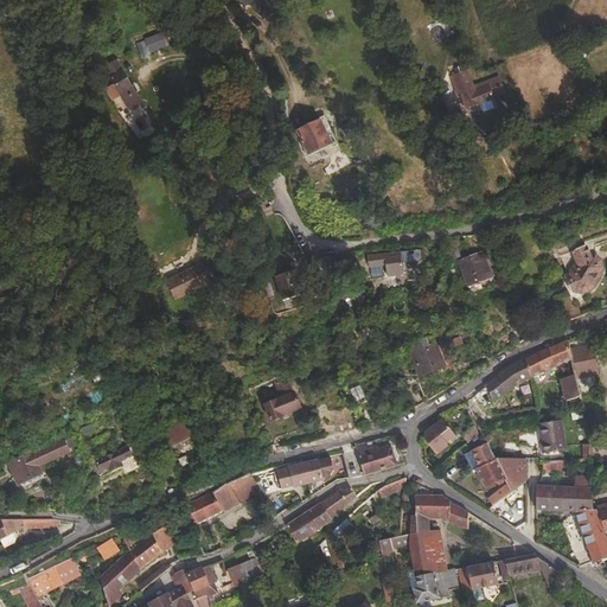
[(163,33),(146,39),(151,52),(167,46),(163,33)]
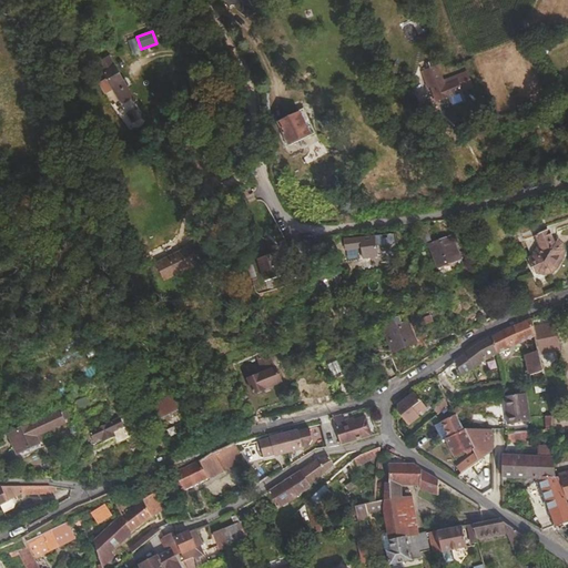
[(107,57),(97,62),(119,104),(130,98),(107,57)]
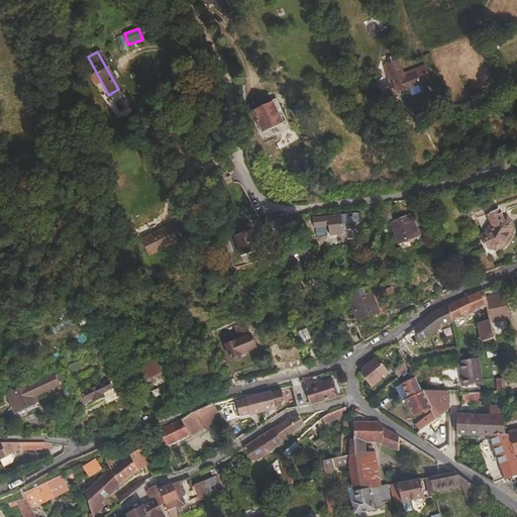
[(412,71),(401,75),(404,86),(416,81),(412,71)]
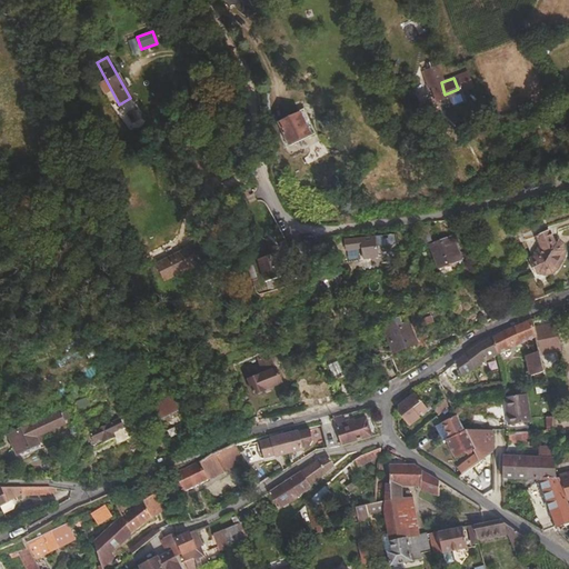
[(445,95),(441,82),(429,87),(433,98),(445,95)]
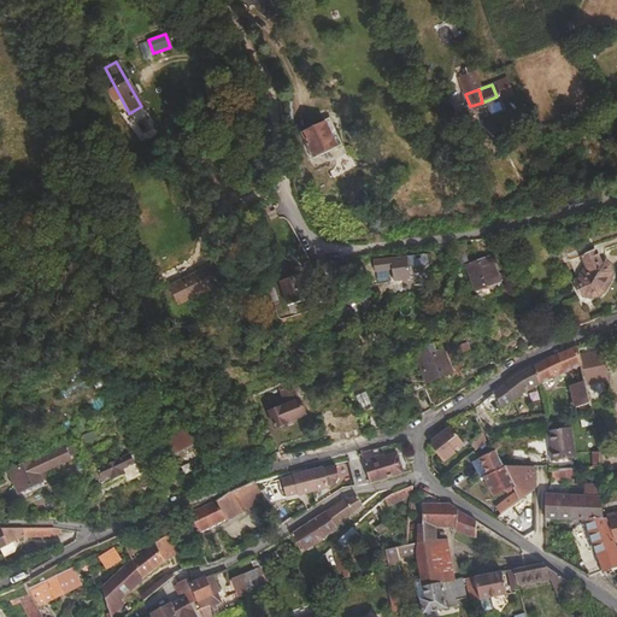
[(387,109),(365,118),(369,128),(392,117),(387,109)]
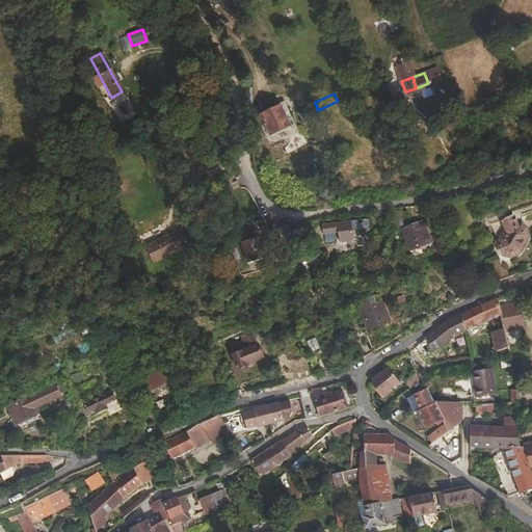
[(278,105),(260,113),(265,125),(262,126),(267,136),(294,125),(289,113),(284,116),(278,105)]
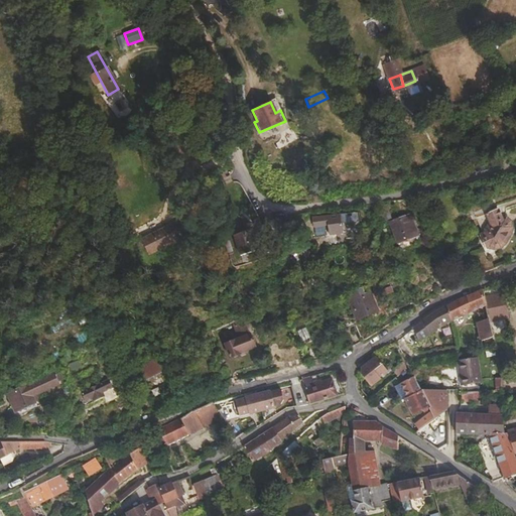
[(387,210),(384,203),(375,207),(378,213),(380,213),(384,223),(390,220),(386,210),(387,210)]
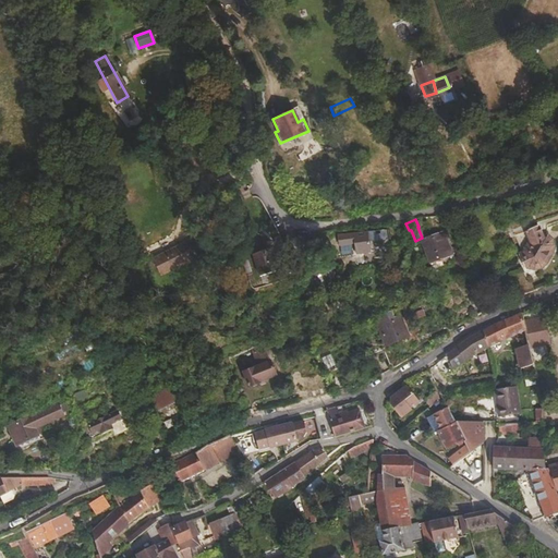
[(545,242),(537,223),(514,232),(522,251),(518,253),(523,266),(533,262),(535,265),(537,265),(542,265),(555,250),(555,247),(554,243),(552,242),(548,241),(545,242)]
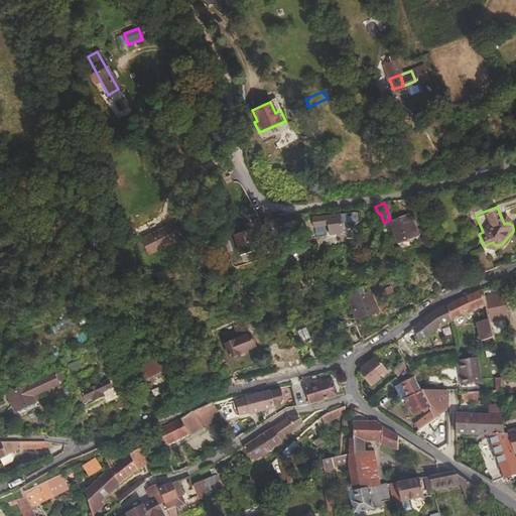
[(338,213),(309,218),(311,229),(325,226),(327,236),(341,233),(338,213)]
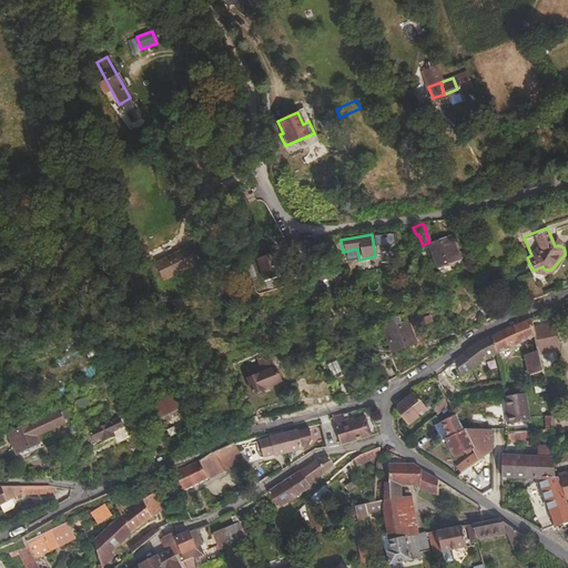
[(448,241),(430,249),(439,269),(457,261),(448,241)]
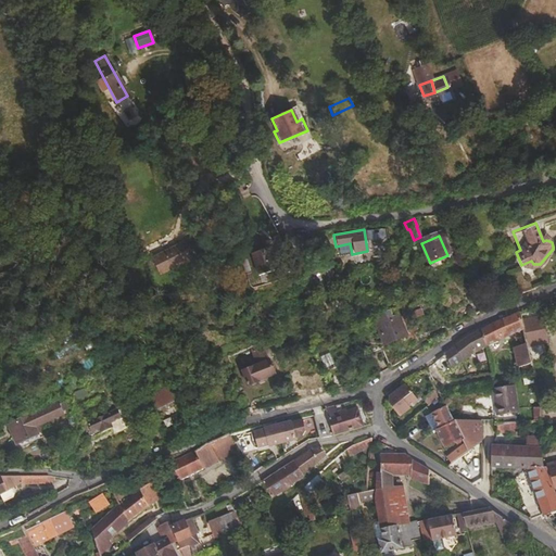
[(275,244),(251,253),(258,275),(281,266),(275,244)]
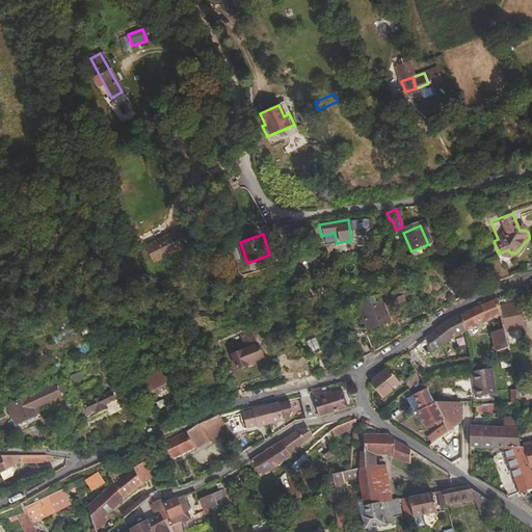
[(183,244),(153,260),(162,280),(193,264),(183,244)]
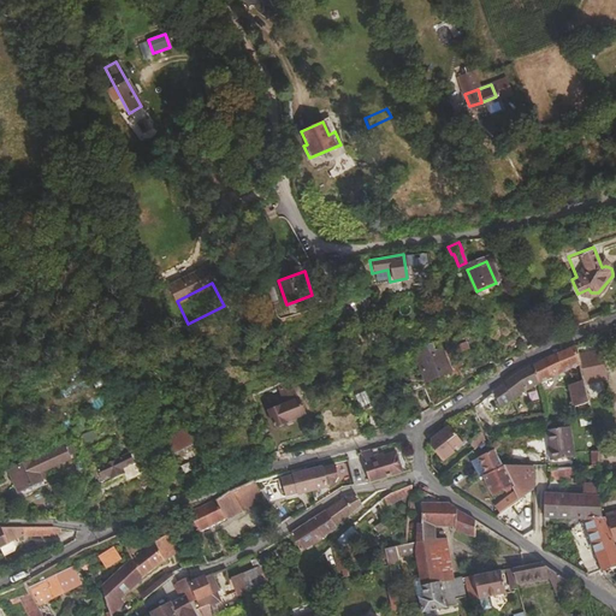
[(430,342),(413,350),(425,378),(448,369),(440,349),(434,351),(430,342)]
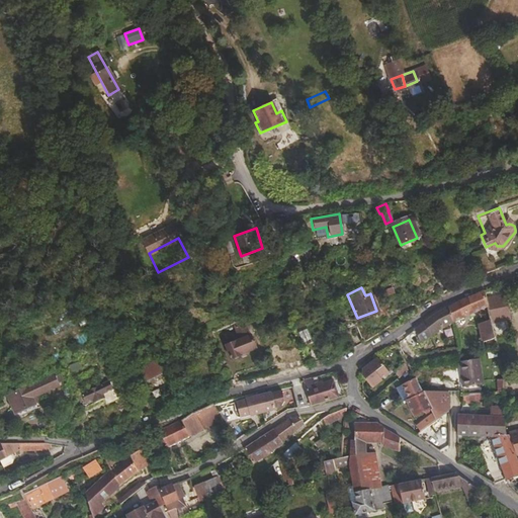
[(391,287),(381,291),(383,296),(393,293),(391,287)]
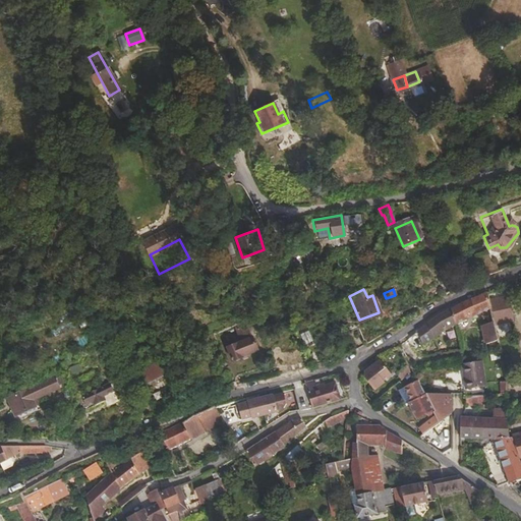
[(440,312),(415,330),(419,344),(449,325),(462,319),(476,312),(489,306),(486,290),(468,298),(440,312)]
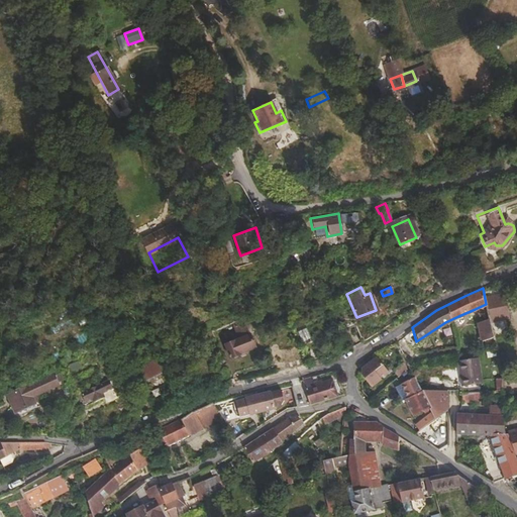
[(489,300),(496,318),(508,313),(501,295),(489,300)]
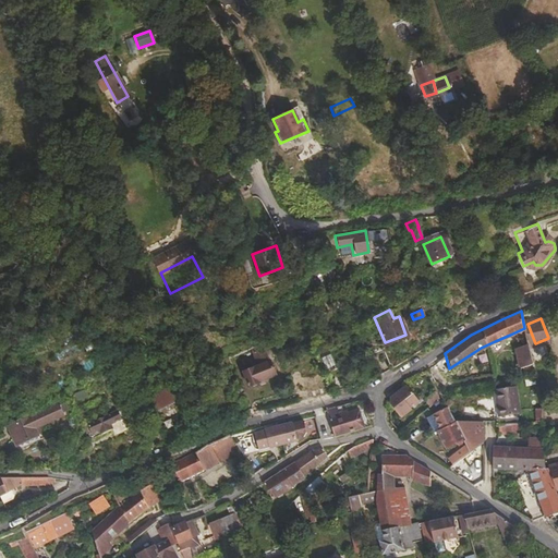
[(524,328),(510,335),(512,347),(526,342),(524,328)]
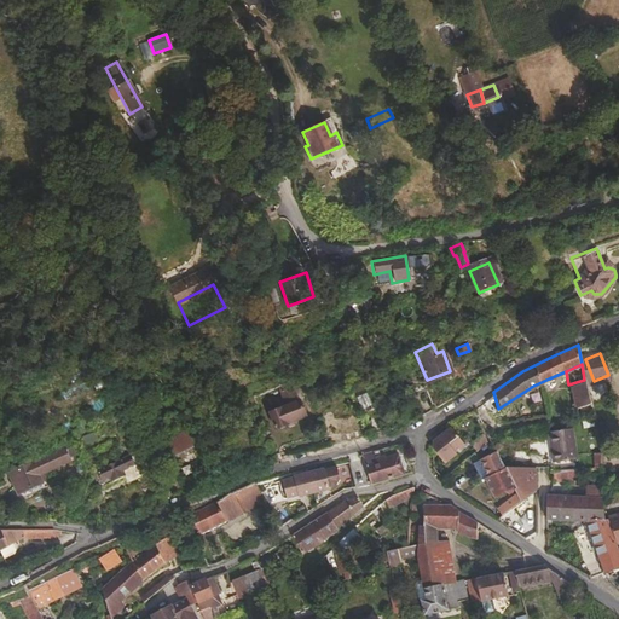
[(416,371),(403,377),(410,393),(423,387),(416,371)]
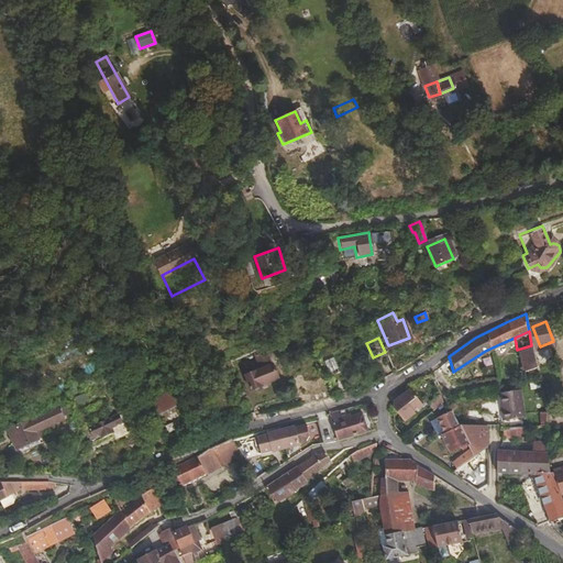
[(521,370),(517,350),(515,338),(499,344),(505,374),(521,370)]
